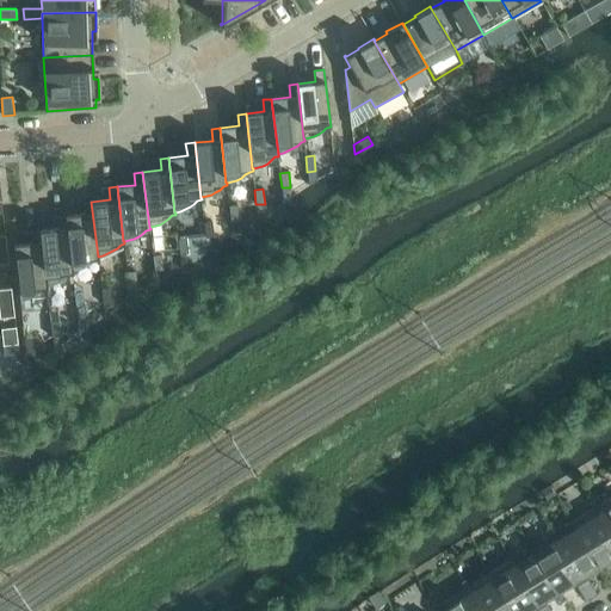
[(73,271),(78,270),(82,267),(87,266),(91,263),(94,259),(99,259),(98,257),(91,202),(82,202),(84,214),(66,216),(72,271),(73,271)]
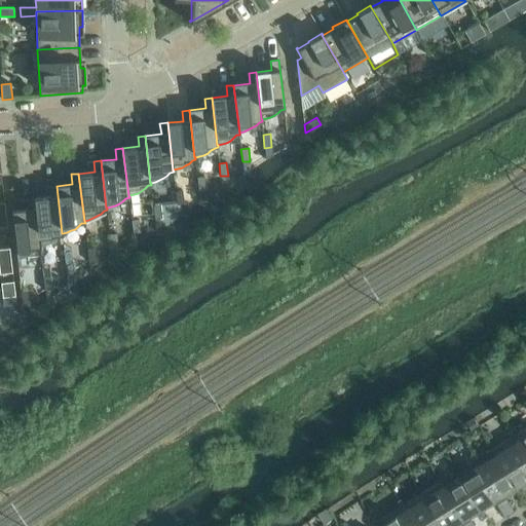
[(198,190),(205,189),(204,177),(197,177),(198,190)]
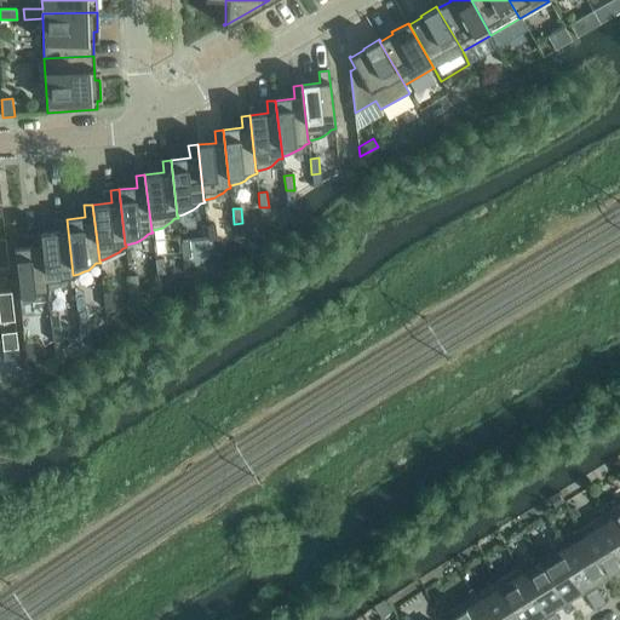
[(74,277),(74,275),(73,275),(67,219),(58,220),(59,231),(40,234),(47,290),(52,288),(57,287),(62,285),(65,281),(70,277),(74,277)]
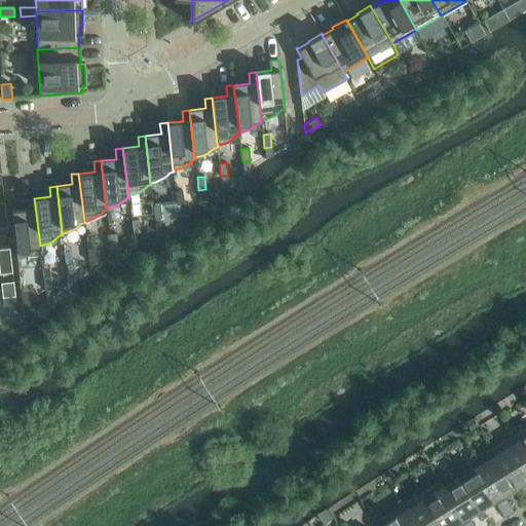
[(177,204),(184,203),(182,190),(175,191),(177,204)]
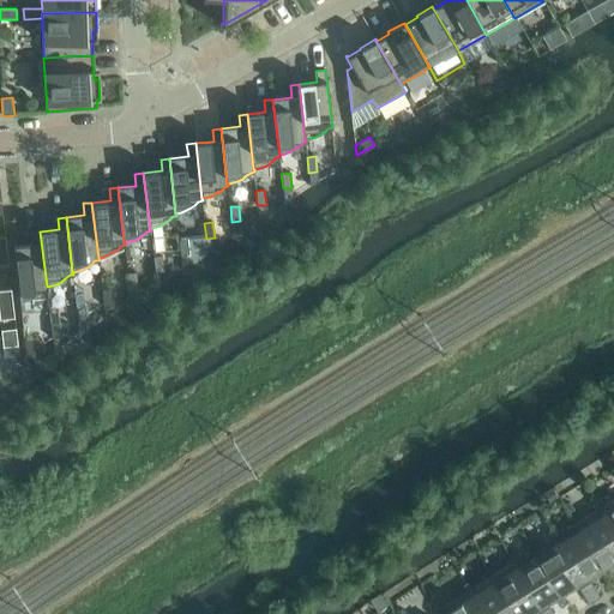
[(31,233),(32,245),(13,247),(19,305),(22,304),(22,301),(26,301),(31,299),(35,296),(40,294),(43,290),(47,289),(47,287),(40,232),(31,233)]
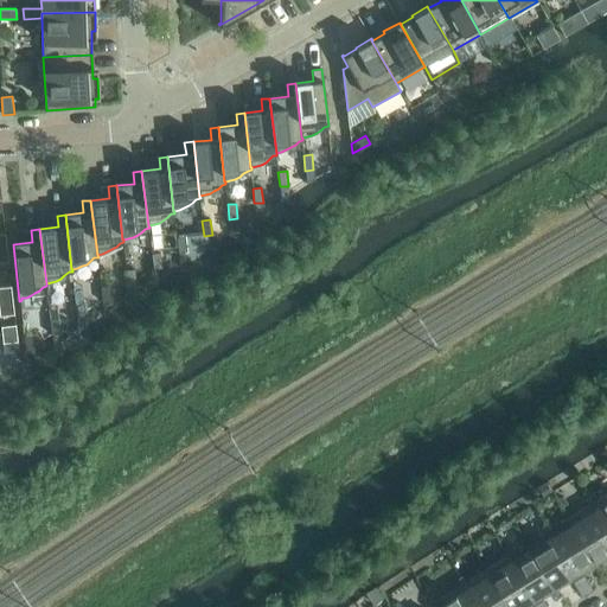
[(178,253),(186,251),(185,236),(177,237),(178,253)]
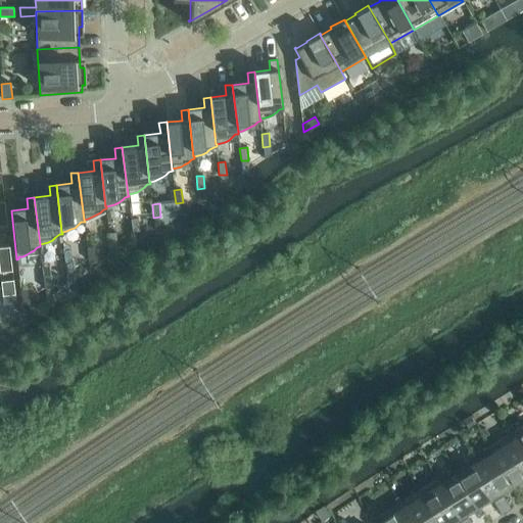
[(132,232),(139,231),(138,218),(130,219),(132,232)]
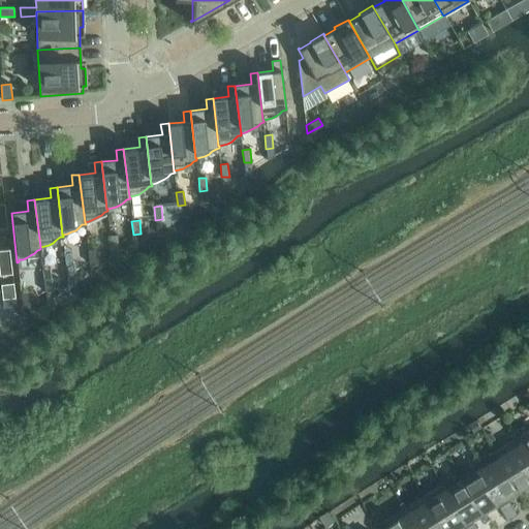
[(112,248),(119,248),(117,235),(110,236),(112,248)]
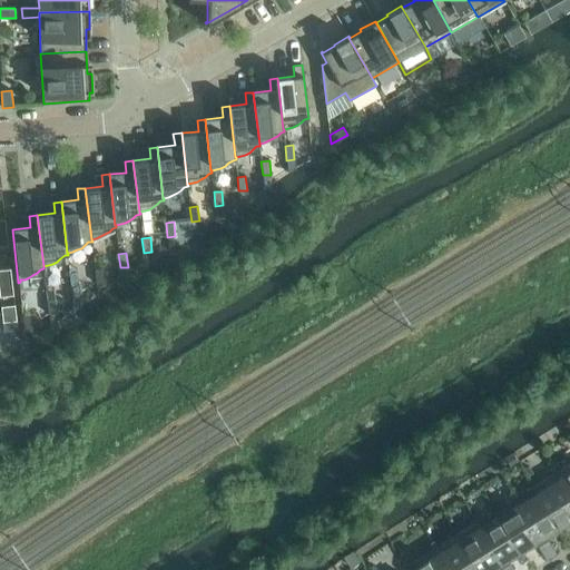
[(96,283),(104,283),(102,268),(95,269),(96,283)]
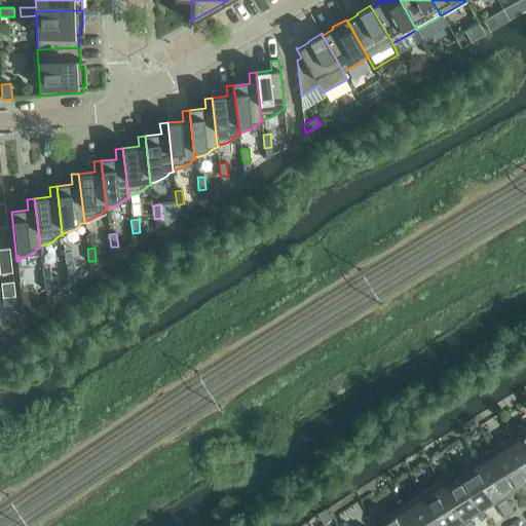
[(9,249),(0,249),(0,261),(11,260),(9,249)]
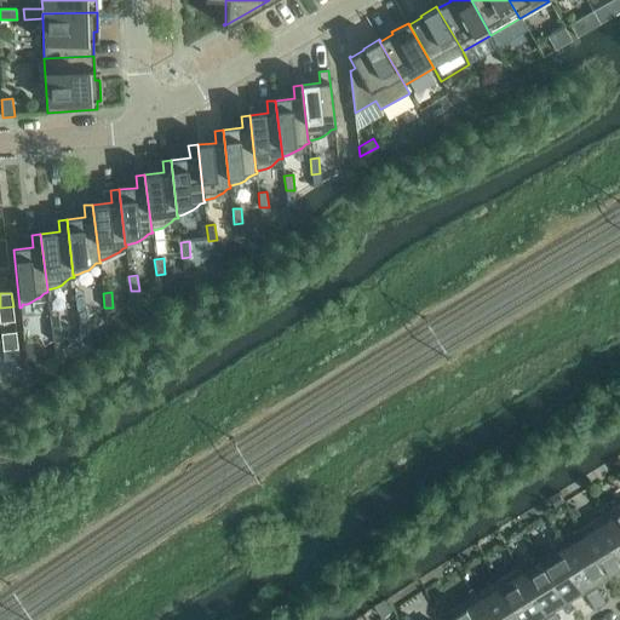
[(0,322),(15,321),(13,306),(0,308),(0,322)]
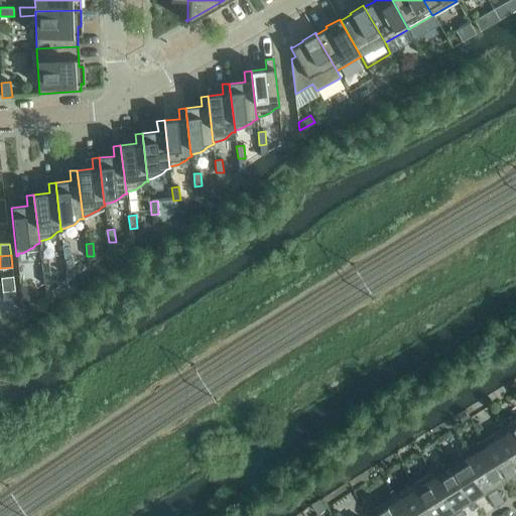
[(66,270),(73,269),(71,257),(63,257),(66,270)]
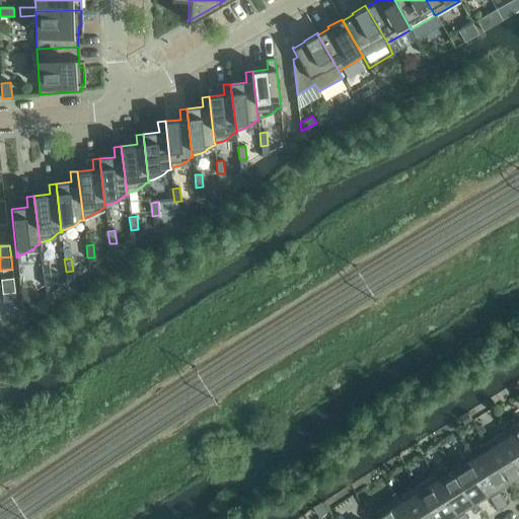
[(50,272),(43,273),(44,286),(52,285),(50,272)]
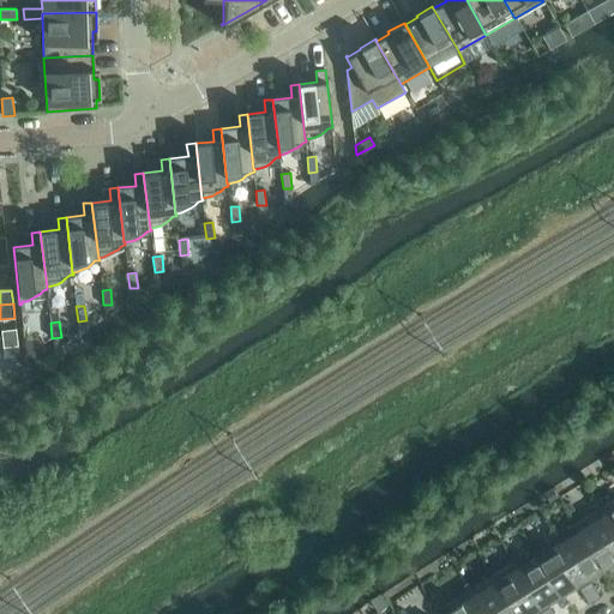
[(4,359),(18,356),(16,329),(0,331),(4,359)]
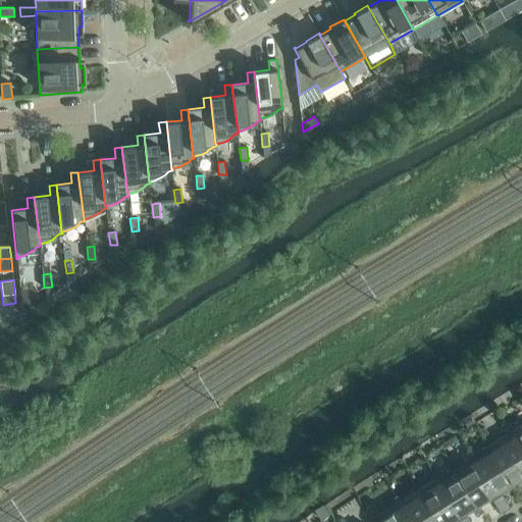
[(28,289),(20,289),(21,302),(30,301),(28,289)]
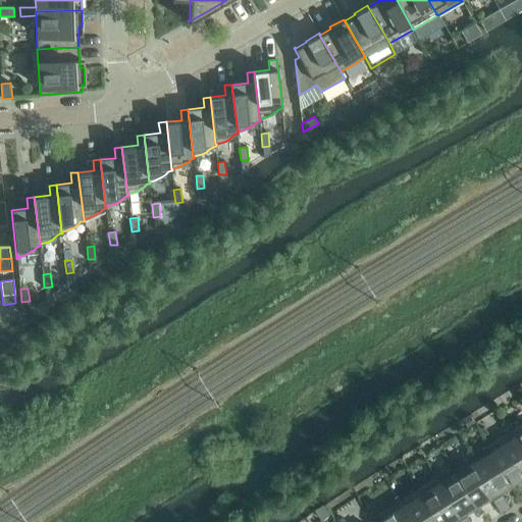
[(521,425),(512,432),(509,427),(507,428),(521,453),(521,425)]
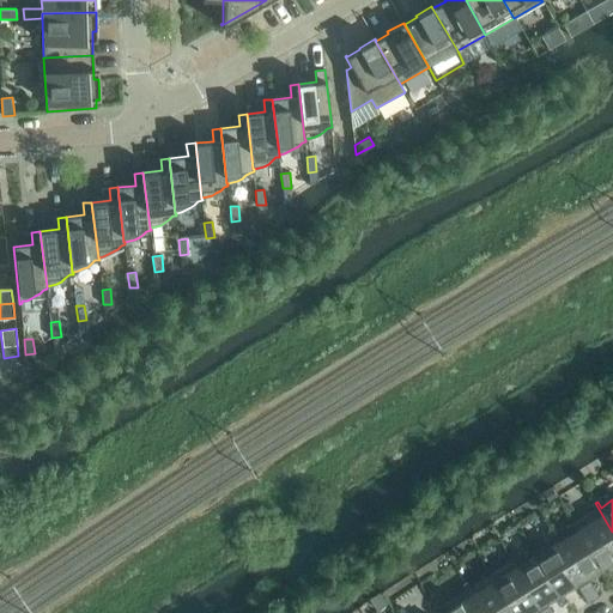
[(593,504),(596,510),(575,523),(580,532),(581,530),(602,566),(612,559),(612,532),(595,503),(593,504)]
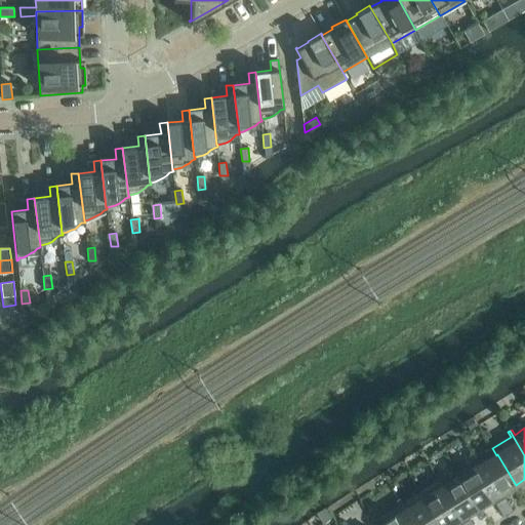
[(516,485),(497,454),(496,455),(479,466),(498,496),(516,485)]
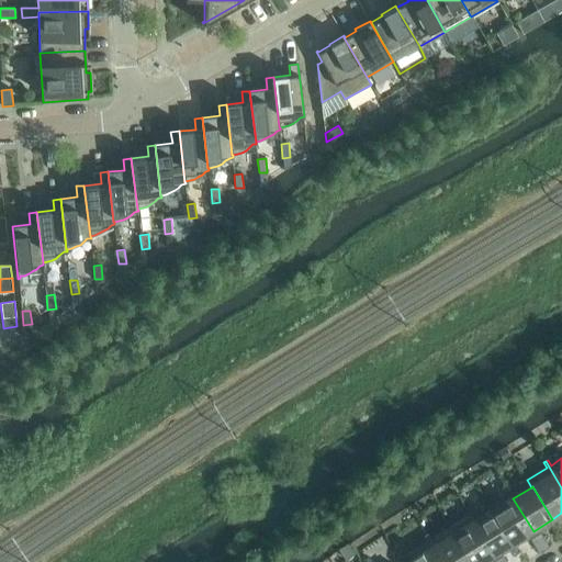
[(494,510),(514,543),(534,531),(513,498),(494,510)]
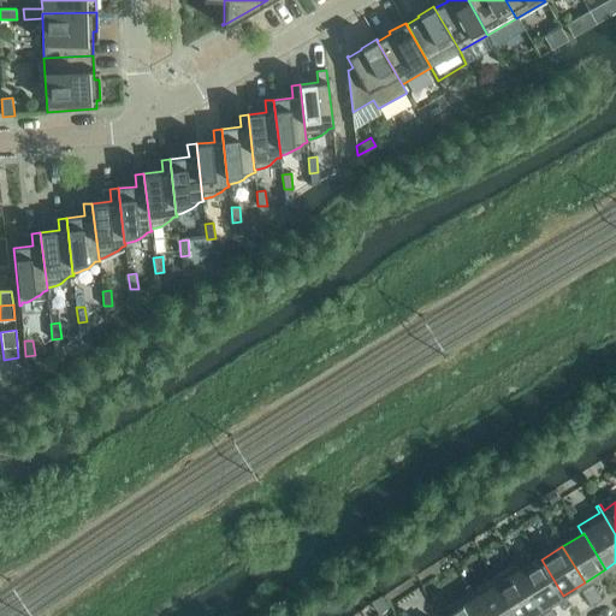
[(521,572),(516,563),(516,564),(513,558),(510,560),(514,566),(495,578),(519,615),(529,615),(543,609),(521,572)]
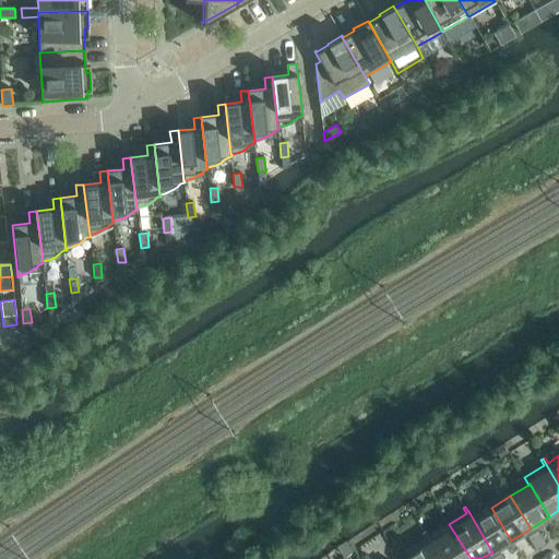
[(511,540),(491,508),(473,519),(492,552),(511,540)]
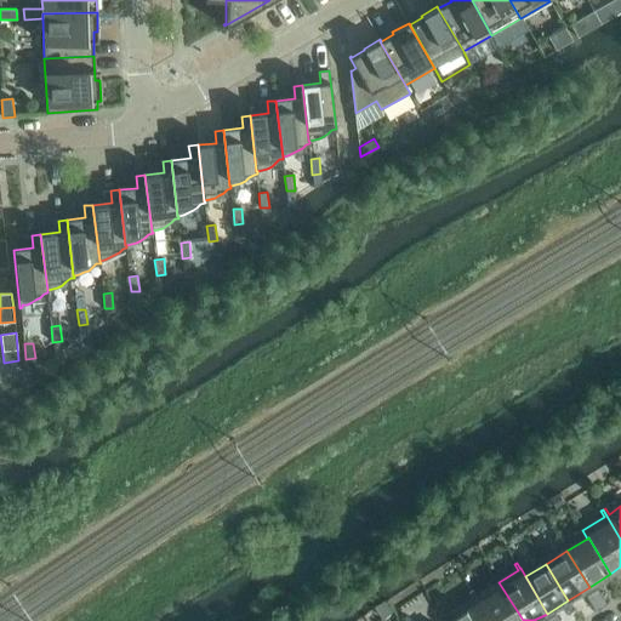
[(478,596),(474,590),(472,591),(490,620),(523,620),(499,582),(478,596)]
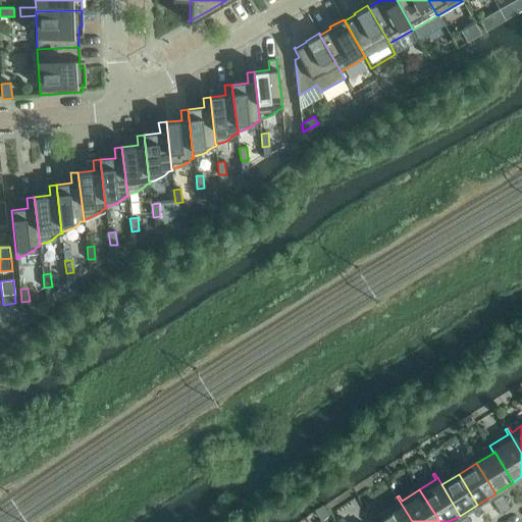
[(503,496),(493,501),(498,507),(507,502),(503,496)]
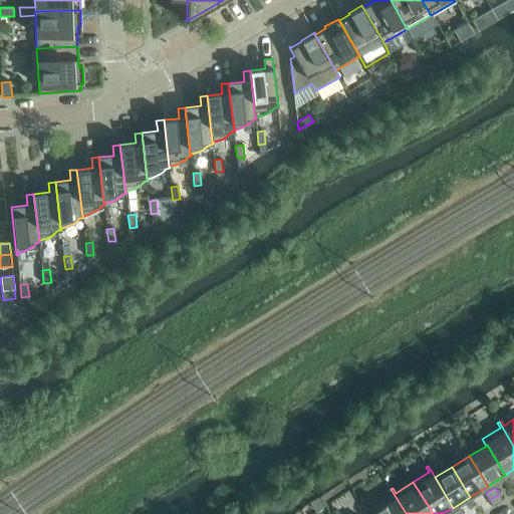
[(389,490),(392,495),(372,506),(377,513),(406,513),(391,489),(389,490)]
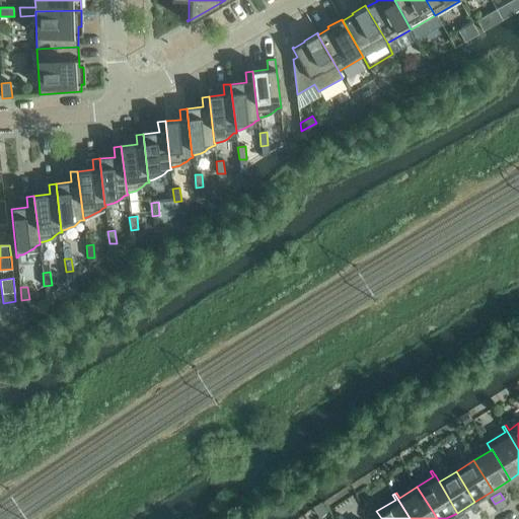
[(499,511),(508,505),(504,499),(495,504),(499,511)]
